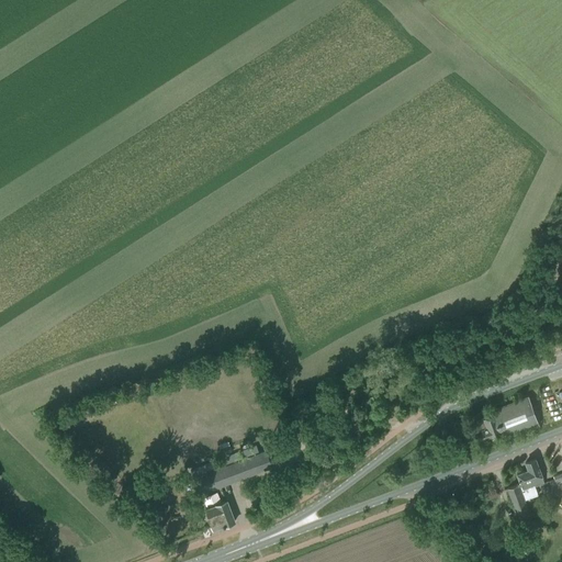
[(453,374),(457,381),(469,375),(465,369),(453,374)]
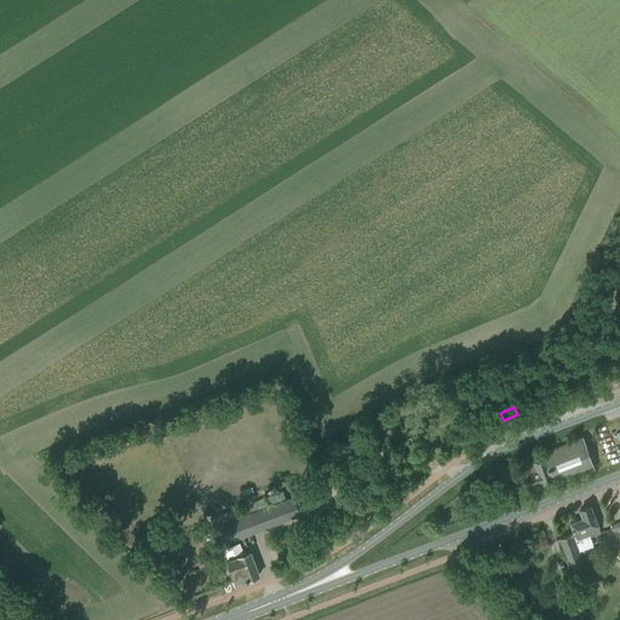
[(524,476),(528,486),(541,481),(541,482),(552,478),(555,483),(585,471),(586,474),(593,470),(592,469),(593,469),(581,438),(580,436),(573,440),(574,441),(543,453),(545,458),(522,466),(526,476),(524,476)]
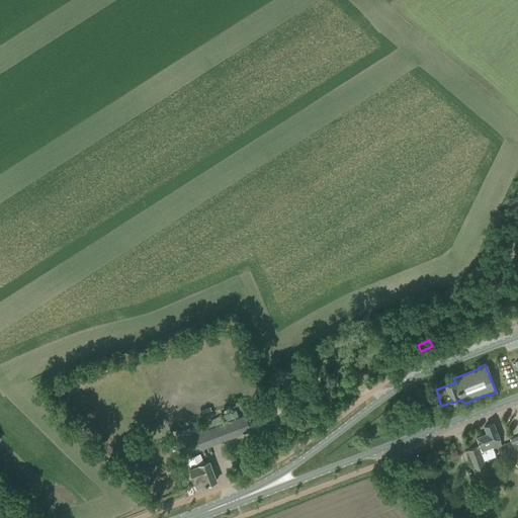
[(178,440),(184,455),(251,429),(245,415),(178,440)]
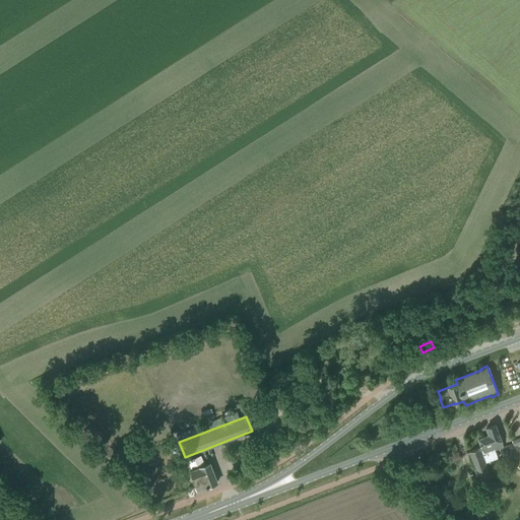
[(479,449),(470,452),(480,480),(491,477),(484,463),(498,458),(495,450),(504,447),(501,441),(502,441),(496,425),(485,428),(489,435),(478,439),(481,448),(479,449)]
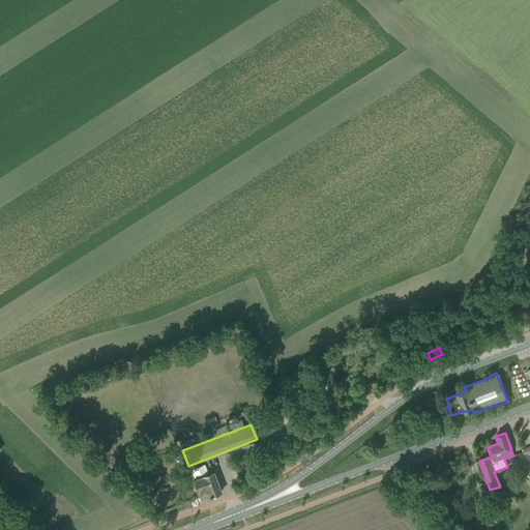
[(193,468),(195,476),(208,472),(205,464),(193,468)]
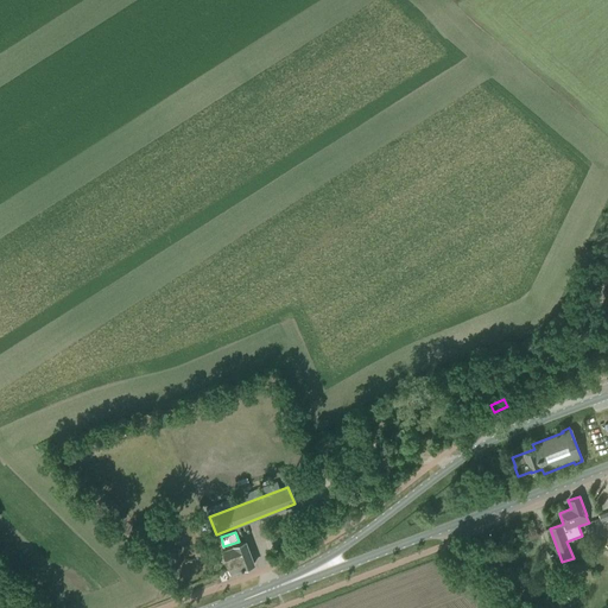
[(233,546),(234,546),(222,551),(230,572),(241,568),(242,569),(254,564),(246,542),(233,546)]
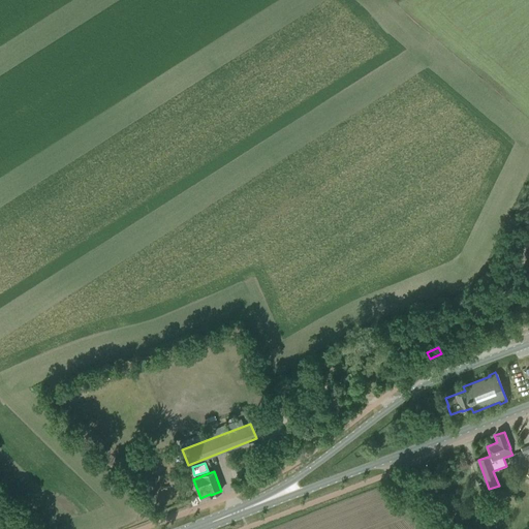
All buildings are outlined.
